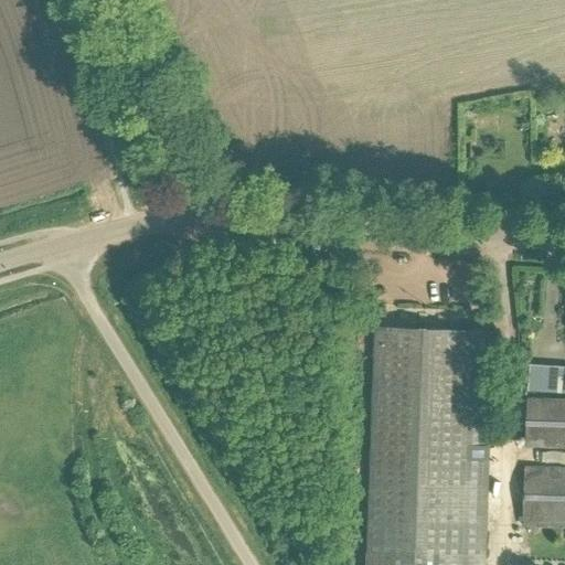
[(385,317),(385,307),(376,307),(376,317),(385,317)]
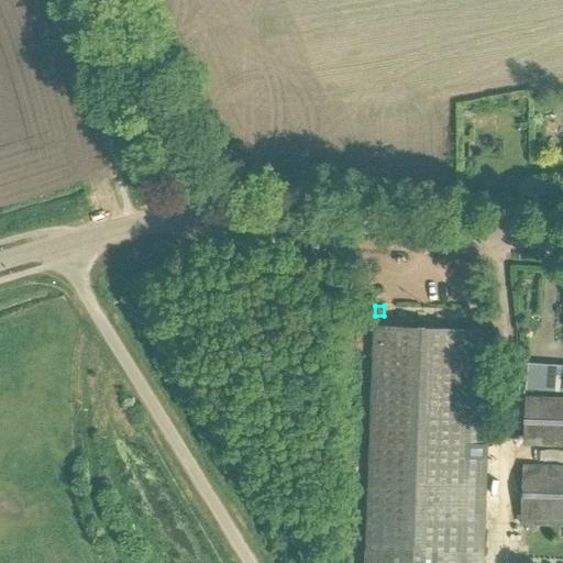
[(372,326),(363,562),(483,562),(492,330),(372,326)]
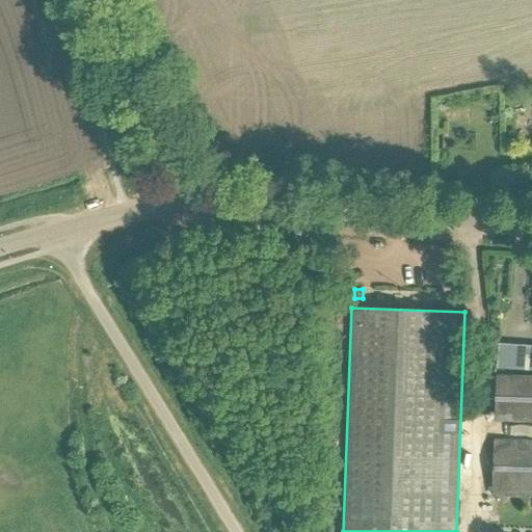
[(531,366),(531,344),(499,342),(497,364),(531,366)]
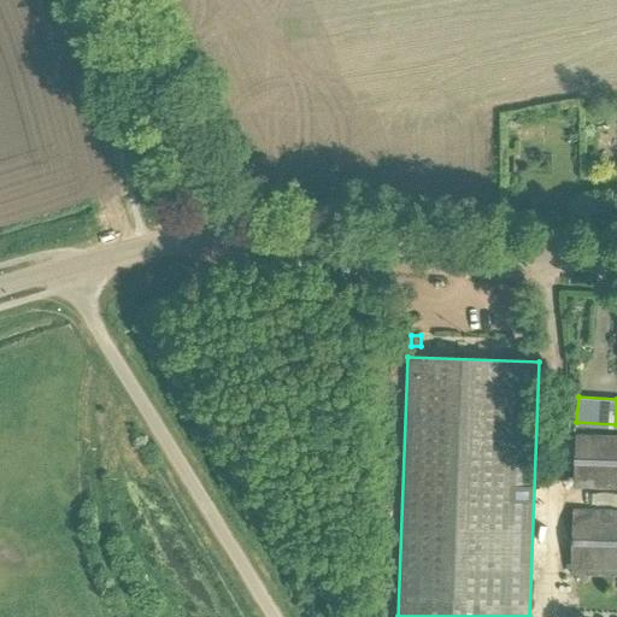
[(616,435),(575,434),(574,485),(616,486),(616,435)]
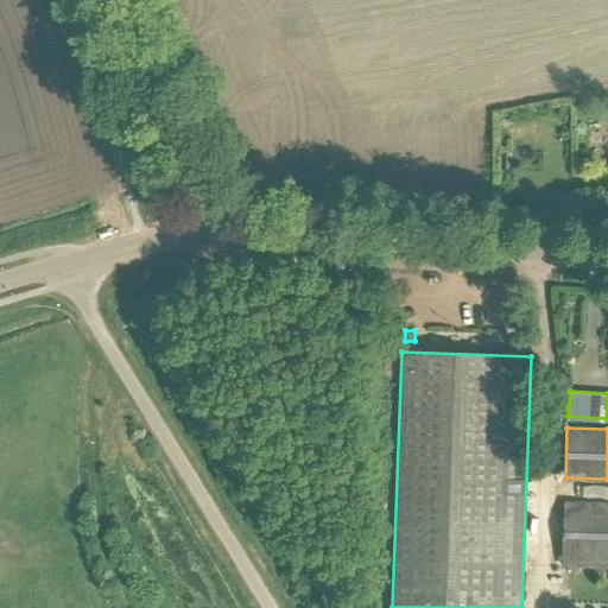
[(607,502),(564,501),(563,565),(607,565),(607,502)]
